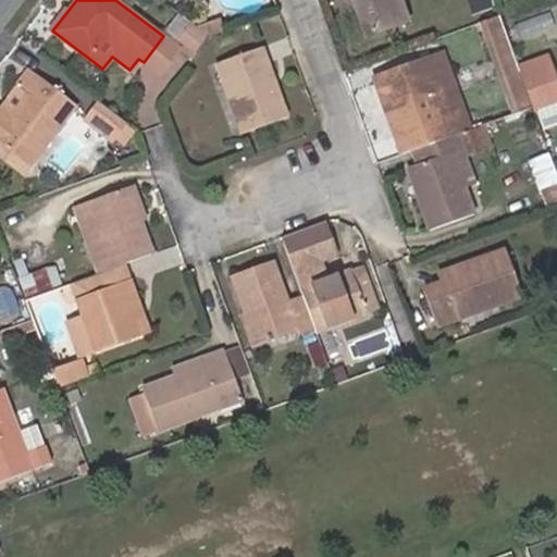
[(356,0),(359,5),(354,8),(364,37),(409,21),(400,0),(356,0)]
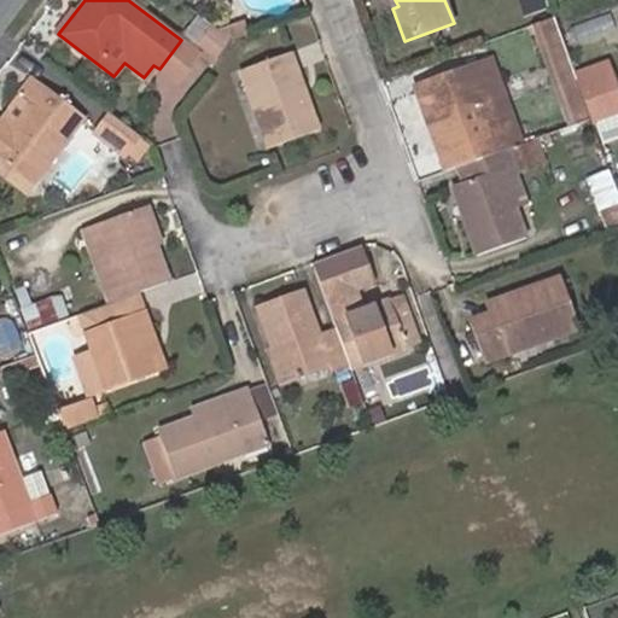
[(184,36),(196,45),(211,24),(199,16),(184,36)]
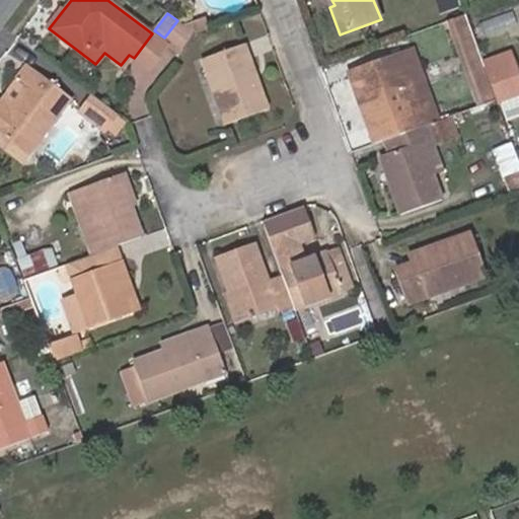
[(465,14),(446,21),(451,35),(457,33),(483,104),(497,99),(466,17),(465,14)]
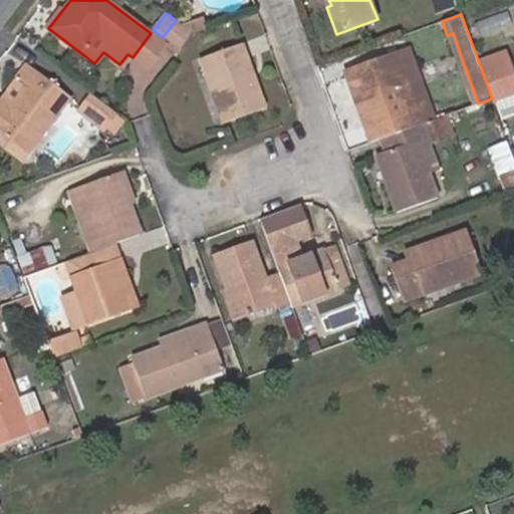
[(207,28),(203,17),(181,25),(191,32),(194,33),(207,28)]
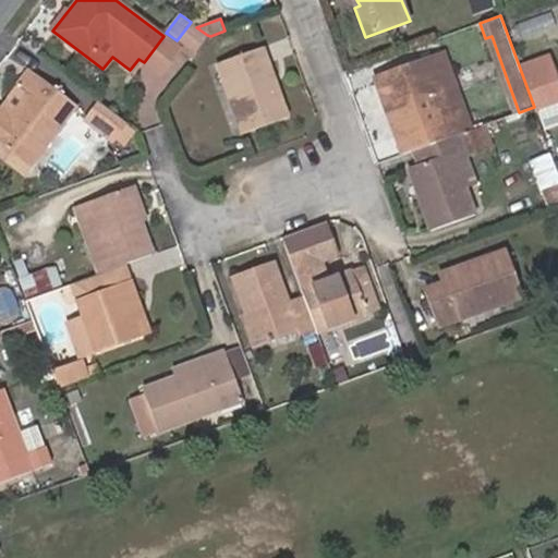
[(183,51),(191,57),(207,35),(196,27),(191,22),(177,40),(185,47),(183,51)]
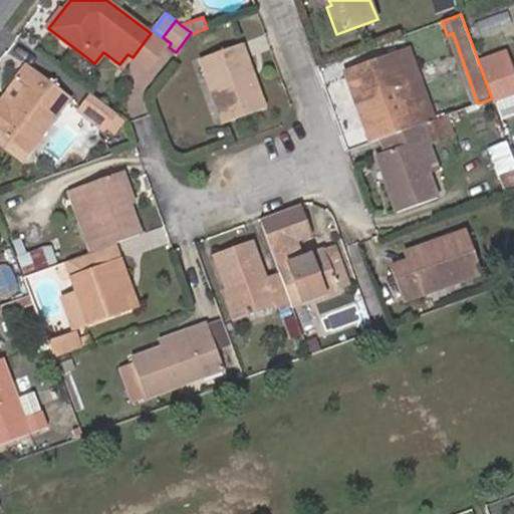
[(147,68),(165,44),(151,33),(133,57),(147,68)]
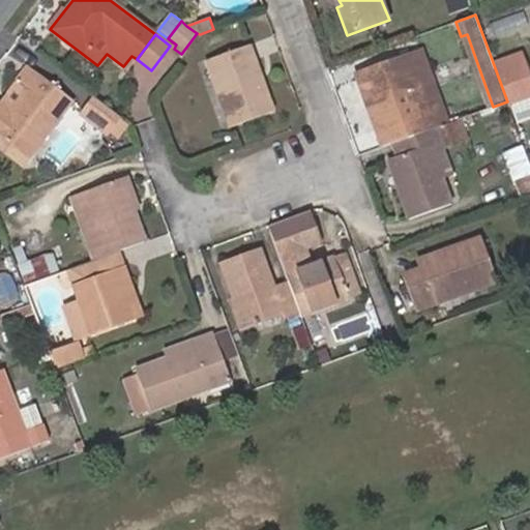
[(467,34),(461,36),(488,108),(493,107),(467,34)]
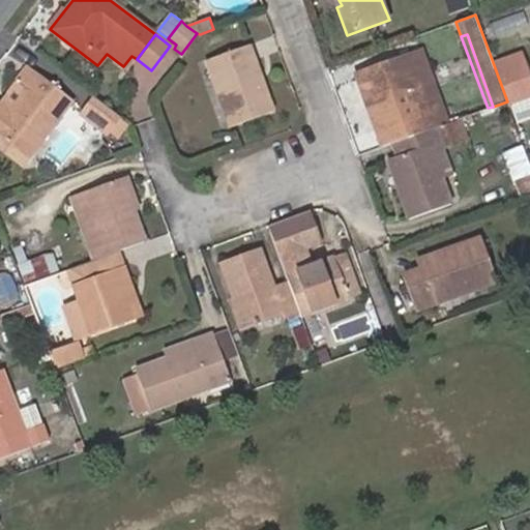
[(206,60),(230,127),(272,112),(248,45),(206,60)]
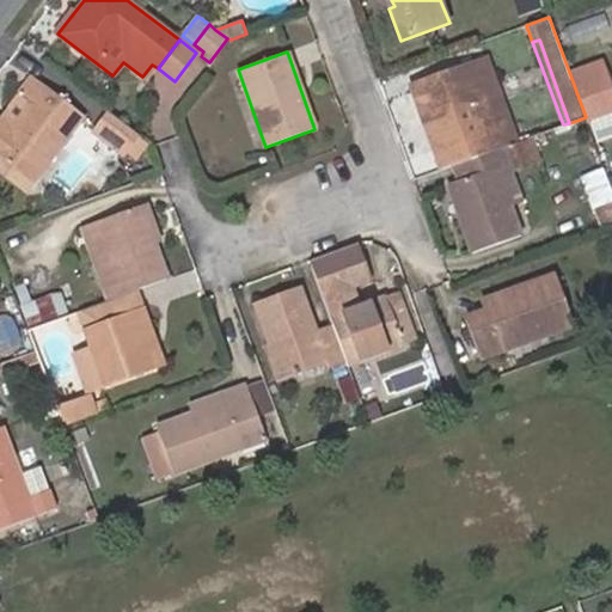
[(487,59),(472,63),(495,127),(509,122),(487,59)]
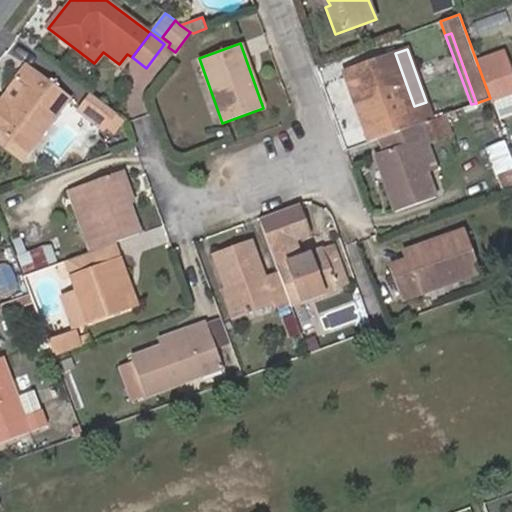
[(480,65),(504,56),(502,52),(478,61),(480,65)]
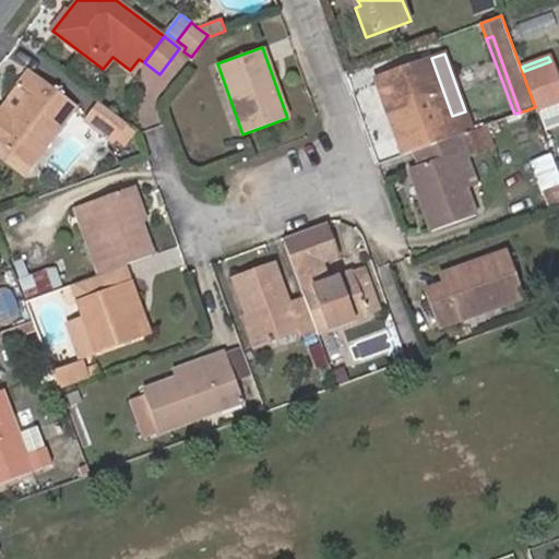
[(431,58),(376,79),(403,154),(414,150),(460,134),(473,130),(465,111),(452,116),(431,58)]
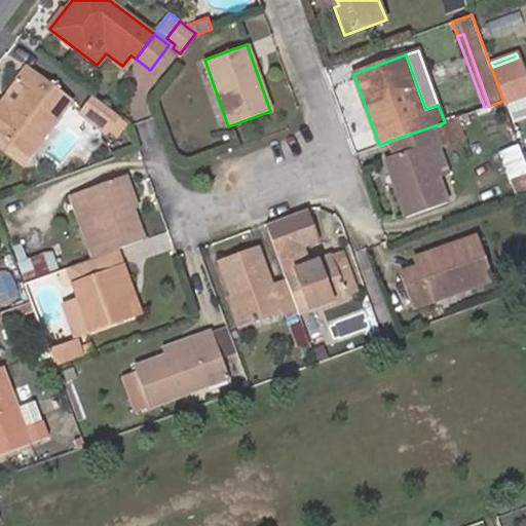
[(493,67),(505,105),(525,98),(525,80),(518,58),(493,67)]
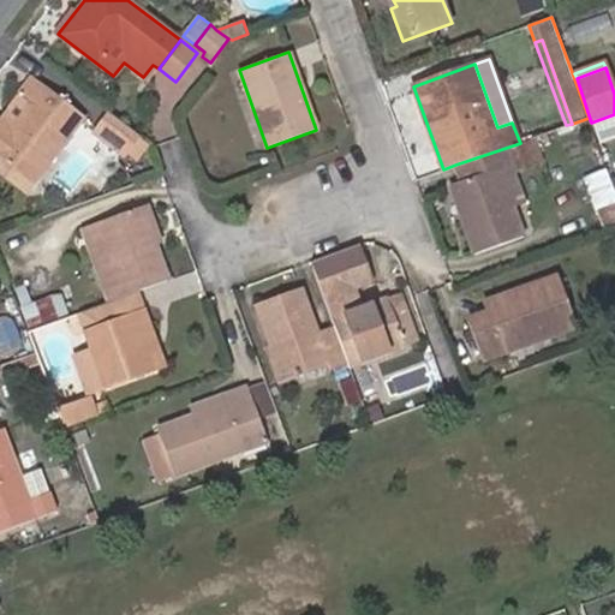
[(0,141),(0,156),(33,183),(82,119),(29,79),(19,91),(31,100),(7,132),(0,141)]
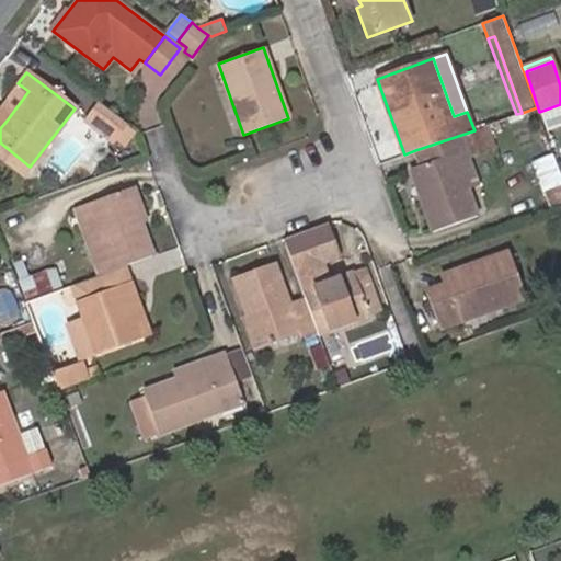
[(112,141),(126,124),(100,103),(86,122),(112,141)]
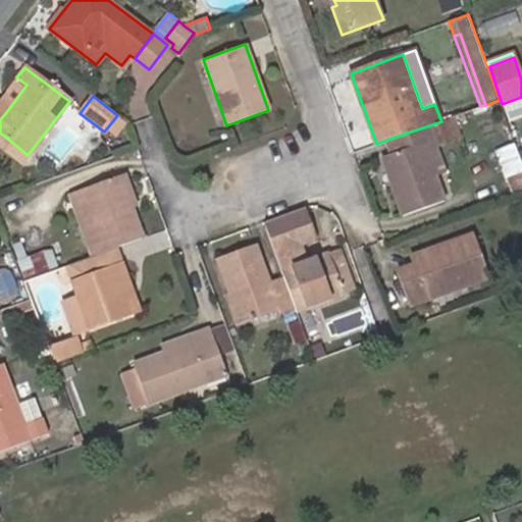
[(441,121),(429,125),(435,140),(459,131),(454,116),(441,121)]
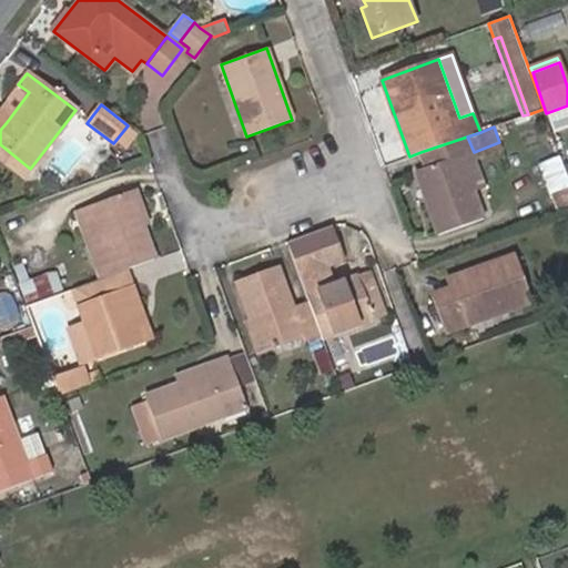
[(467,137),(421,152),(426,168),(413,173),(435,235),(485,217),(476,191),(463,155),(474,152),(467,137)]
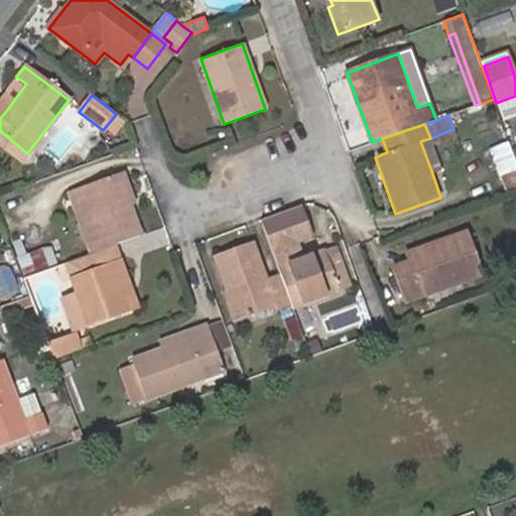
[(27,153),(0,131),(0,143),(21,160),(27,153)]
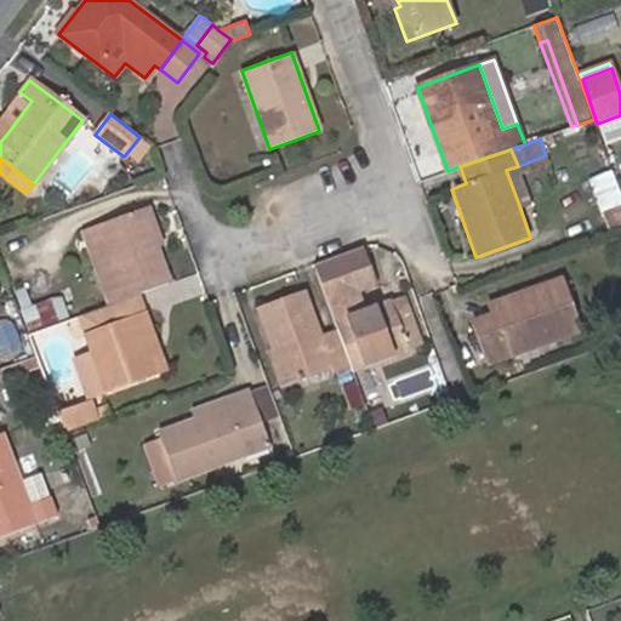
[(531,205),(518,166),(506,170),(520,209),(531,205)]
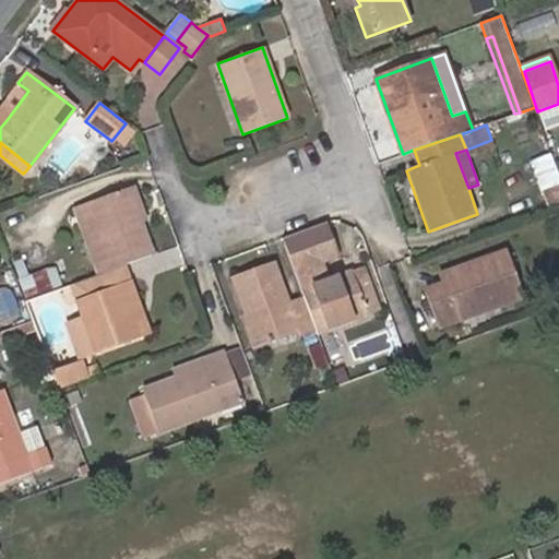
[(128,188),(140,221),(147,217),(135,185),(128,188)]
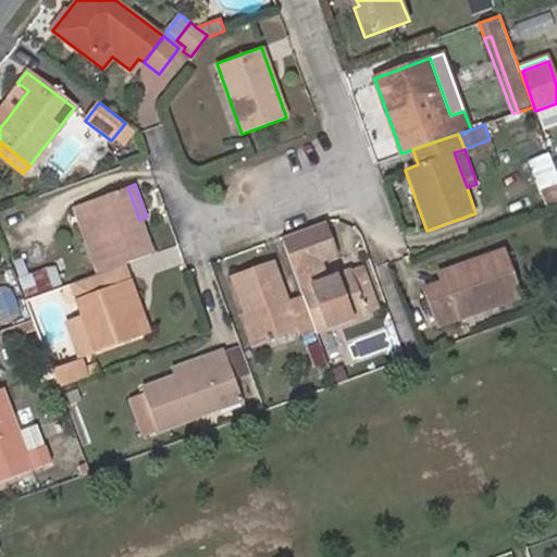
[(556,184),(541,190),(545,205),(556,200),(556,184)]
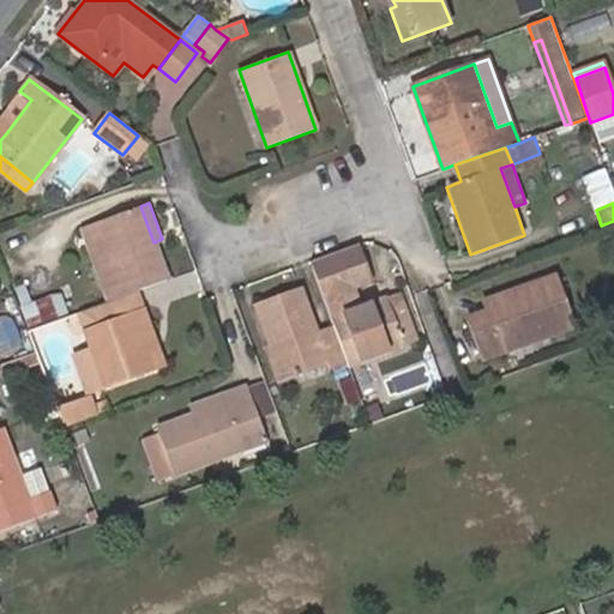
[(140,206),(96,222),(122,296),(134,292),(167,281),(154,242),(140,206)]
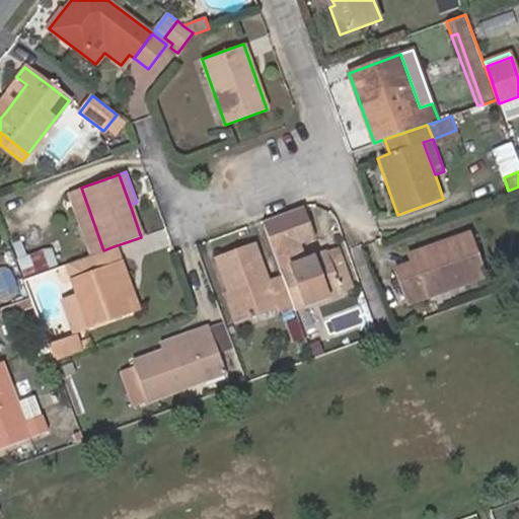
[(92,254),(103,250),(81,188),(69,193),(92,254)]
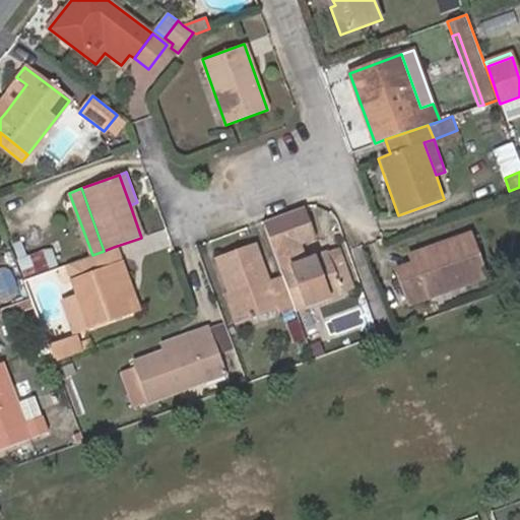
[(282,214),(262,221),(272,251),(278,268),(281,276),(294,308),(295,313),(343,296),(327,251),(304,258),(298,242),(314,236),(303,206),(282,214)]
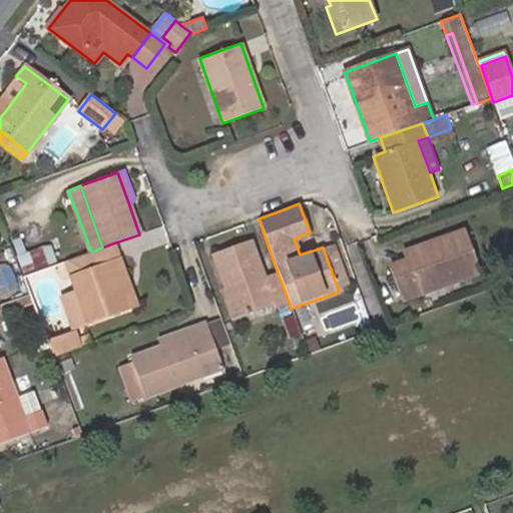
[(390,268),(401,300),(480,272),(466,231),(435,242),(438,250),(409,261),(390,268)]
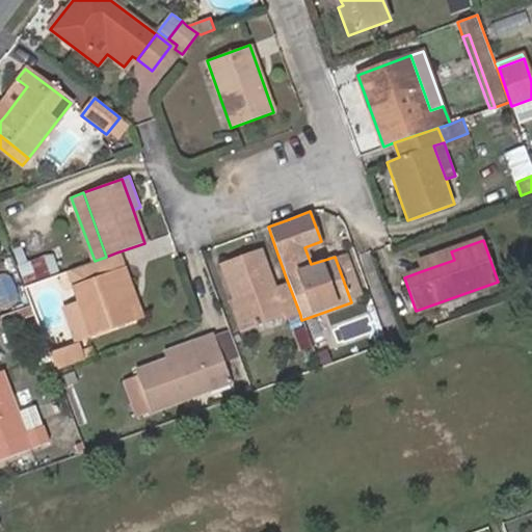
[(261,251),(220,267),(244,329),(281,316),(284,321),(300,315),(288,283),(275,288),(261,251)]
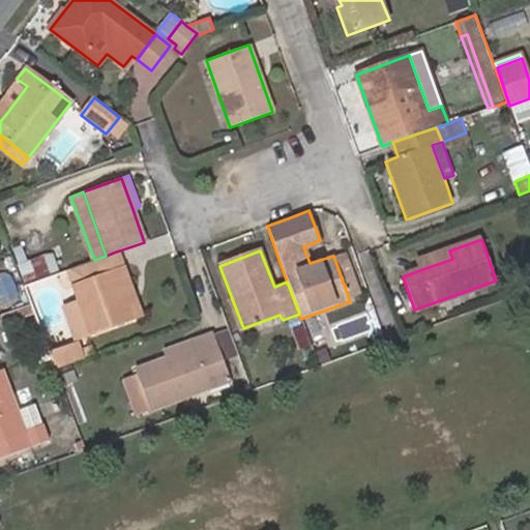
[(419,262),(422,269),(452,259),(449,251),(419,262)]
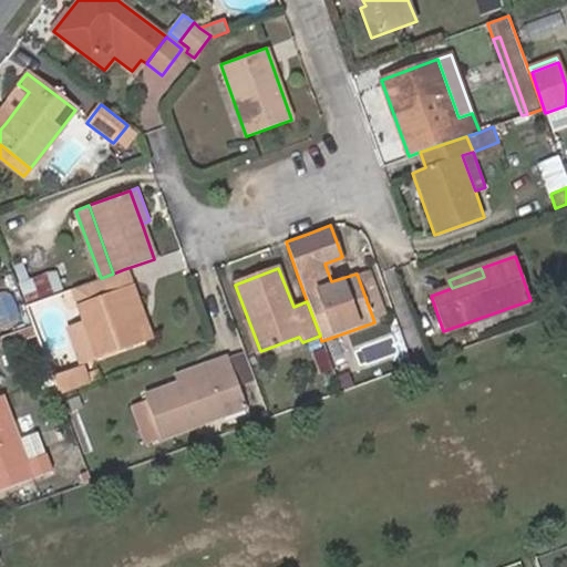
[(101,278),(73,288),(86,323),(70,330),(81,361),(150,337),(124,269),(113,274),(101,278)]
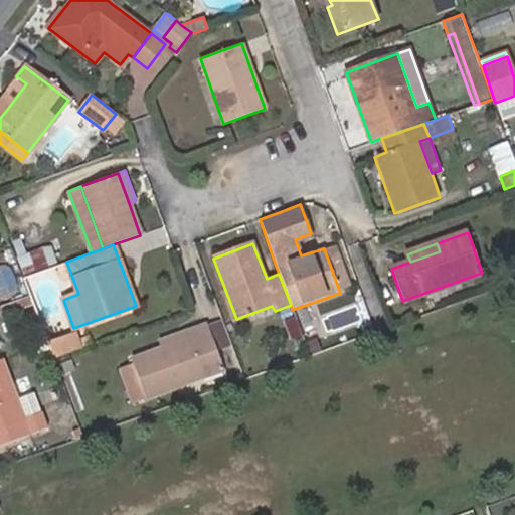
[(325,249),(339,290),(350,286),(335,245),(325,249)]
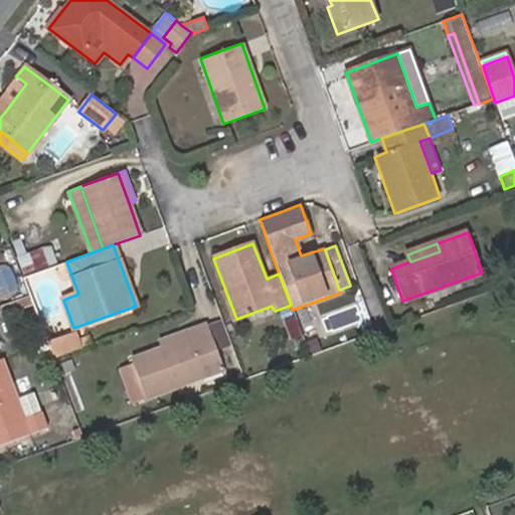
[(56,263),(51,246),(41,247),(17,258),(23,276),(56,263)]
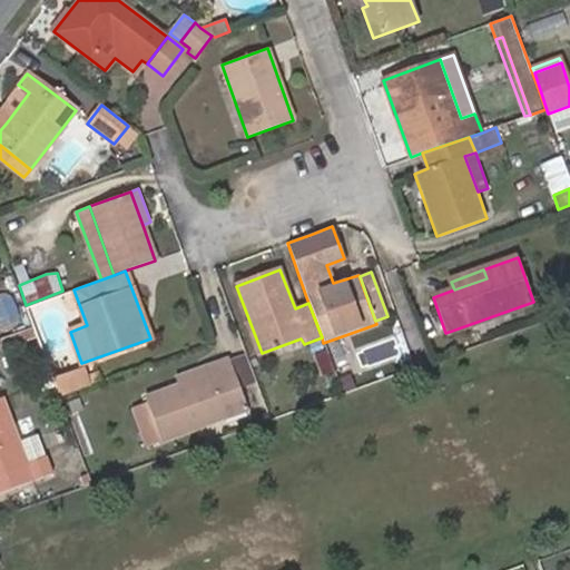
[(228,357),(241,390),(255,384),(244,352),(228,357)]
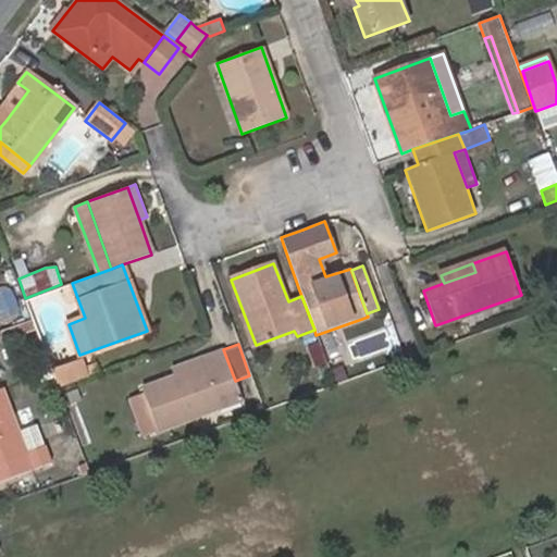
[(144,393),(128,398),(143,436),(220,409),(218,403),(239,394),(223,349),(202,357),(206,364),(174,376),(141,388),(144,393)]
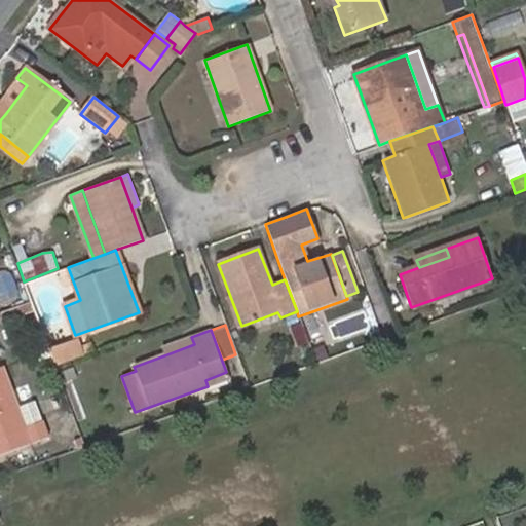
[(162,347),(164,355),(194,344),(191,337),(162,347)]
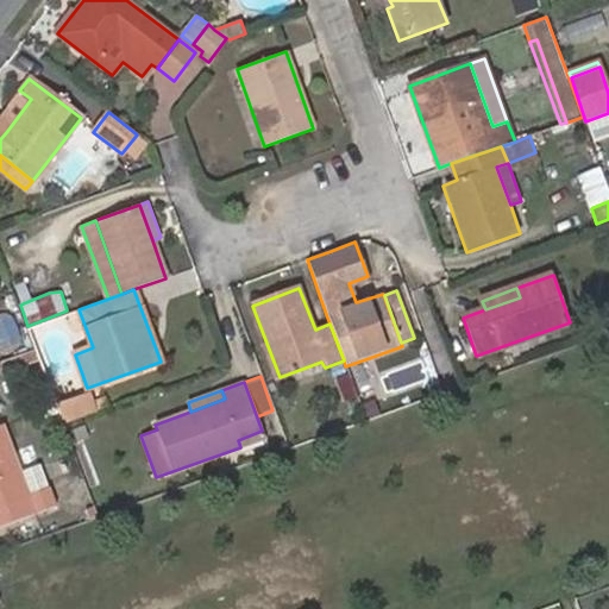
[(63,422),(98,410),(89,391),(56,403),(63,422)]
